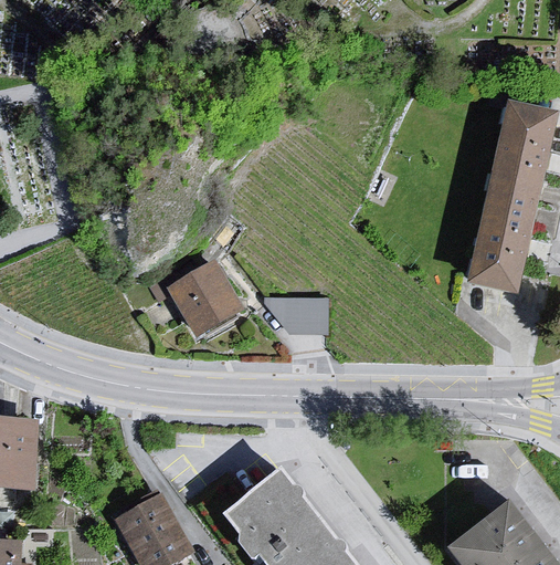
[(507,101),(465,281),(507,291),(549,111),(507,101)]
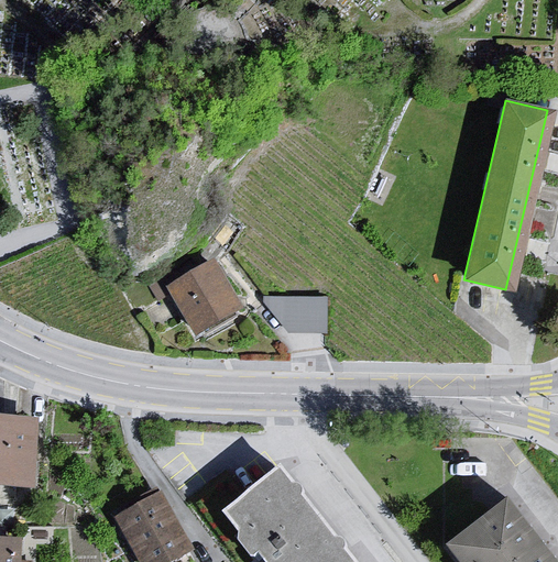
[(210,260),(166,286),(194,332),(238,306),(210,260)]
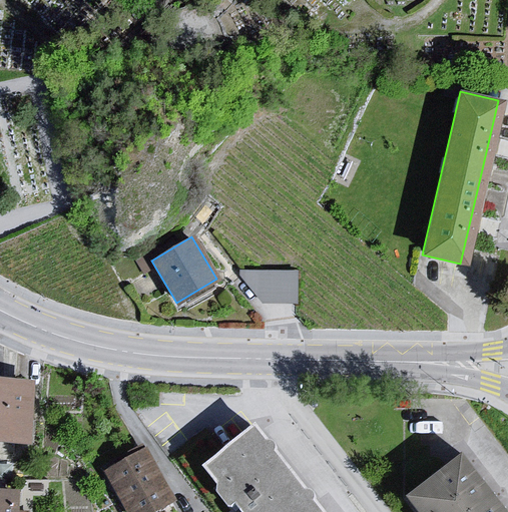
[(0,450),(31,453),(33,390),(0,387),(0,450)]
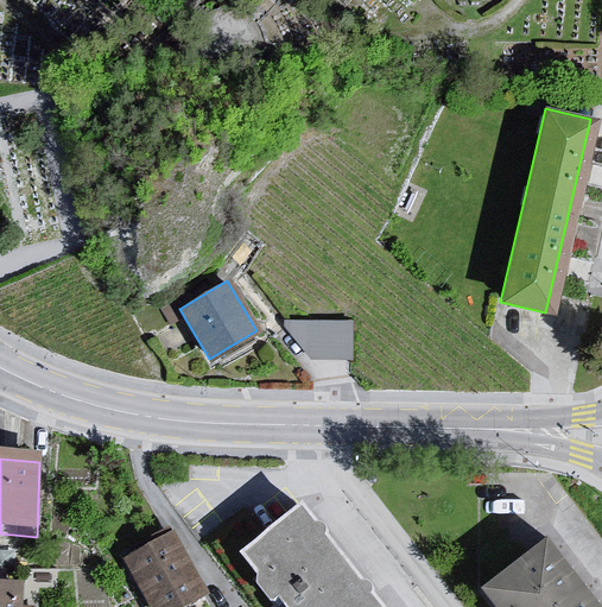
[(381,606),(298,501),(236,550),(282,606),(381,606)]
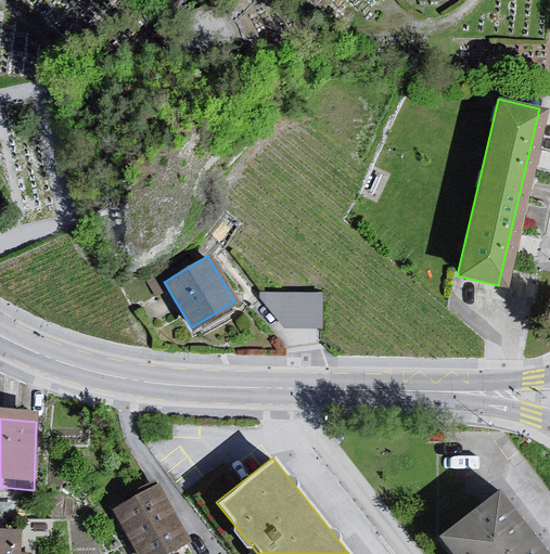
[(152,491),(107,516),(128,553),(180,553),(186,552),(152,491)]
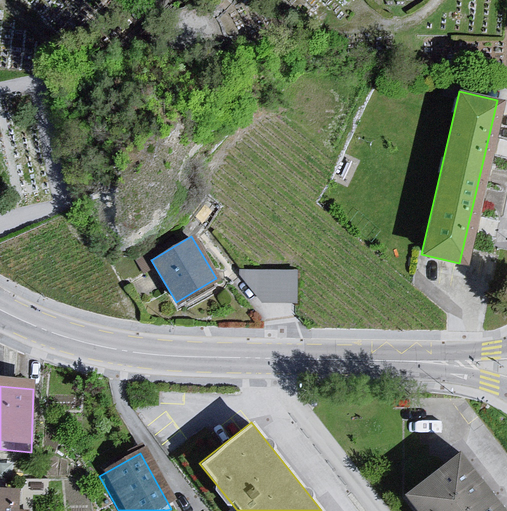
[(502,510),(459,454),(406,495),(418,510),(502,510)]
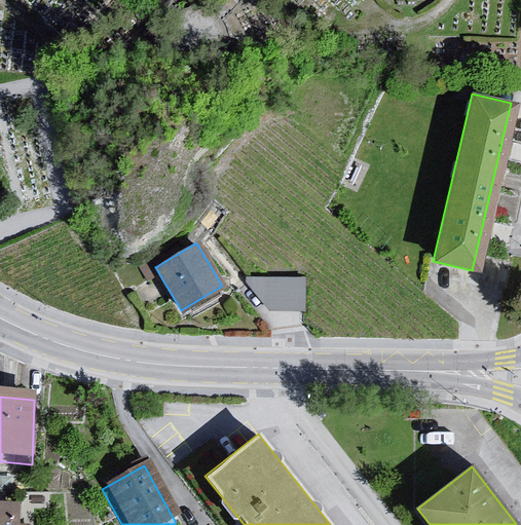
[(0,524),(16,524),(17,511),(0,509),(0,524)]
